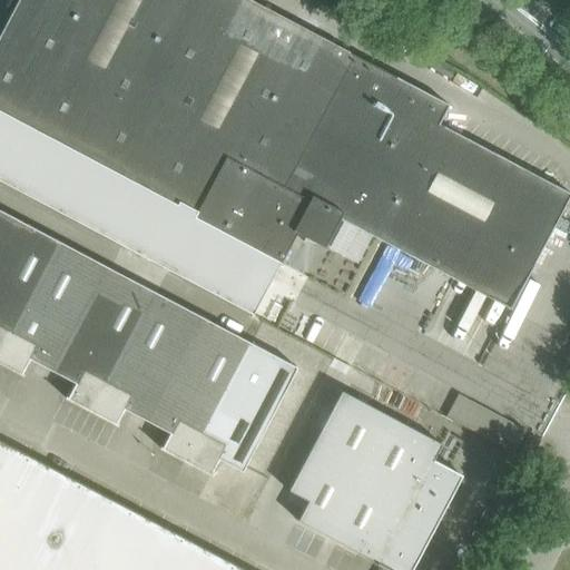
[(17,0),(0,32),(0,180),(253,315),(279,263),(296,233),(305,237),(303,242),(312,246),(314,243),(323,247),(338,218),(509,310),(569,194),(569,193),(438,124),(448,105),(249,0),(17,0)]
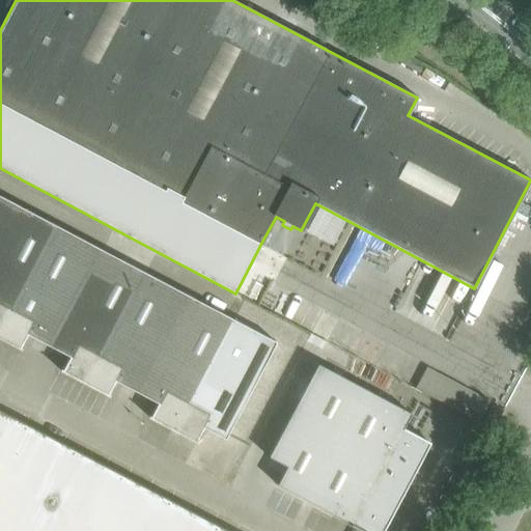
[(0,223),(11,202),(0,195),(0,223)]
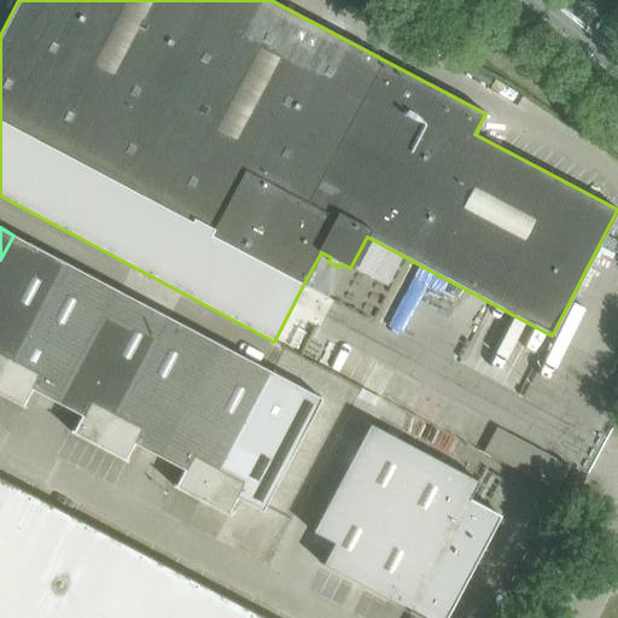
[(13,235),(0,260),(0,384),(64,262),(13,235)]
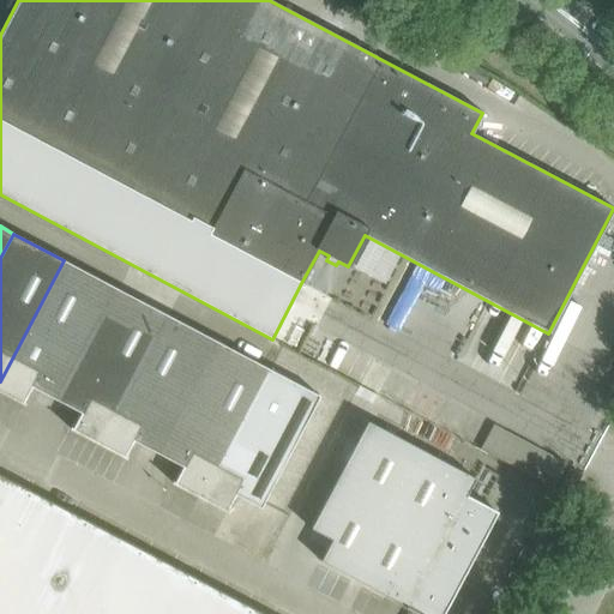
[(115,288),(64,260),(0,381),(0,391),(23,404),(24,403),(23,402),(26,397),(25,396),(30,387),(55,401),(115,288)]
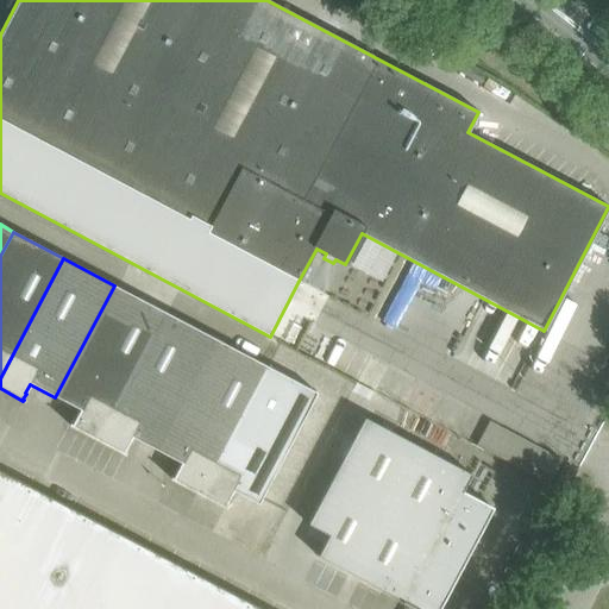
[(114,286),(55,397),(80,410),(75,419),(74,419),(71,425),(70,424),(69,426),(96,440),(164,312),(114,286)]
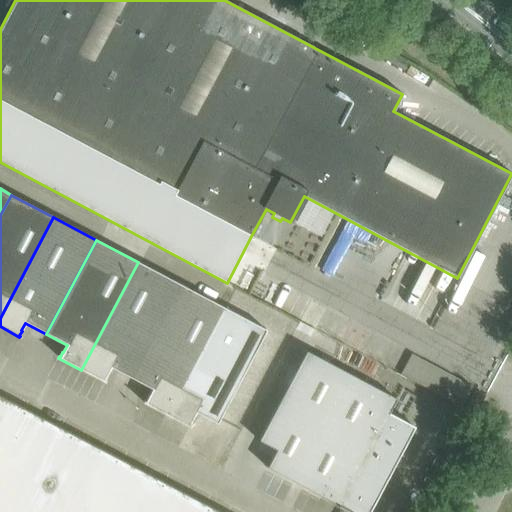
[(180,284),(138,262),(81,370),(104,382),(105,381),(104,380),(107,376),(106,375),(110,367),(130,378),(180,284)]
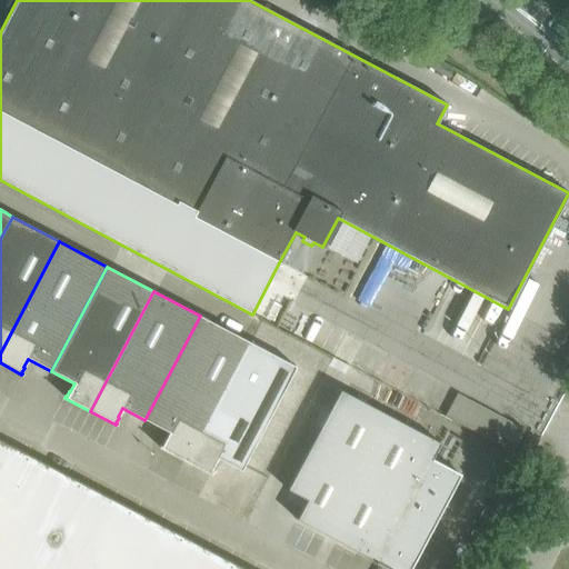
[(200,316),(145,420),(169,432),(163,441),(160,447),(160,446),(159,447),(185,461),(248,341),(200,316)]
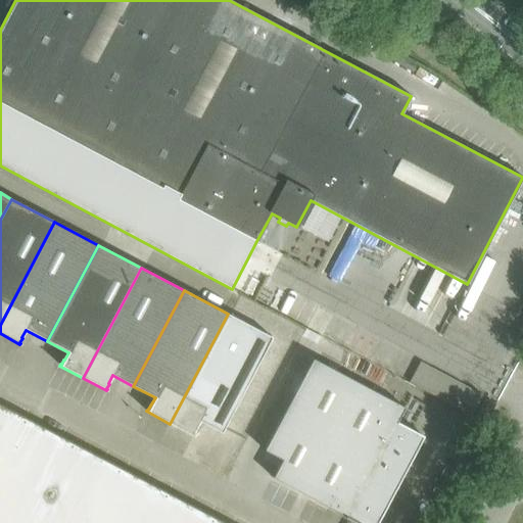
[(272,337),(228,314),(170,424),(193,436),(194,435),(193,434),(195,429),(199,421),(222,433),(272,337)]
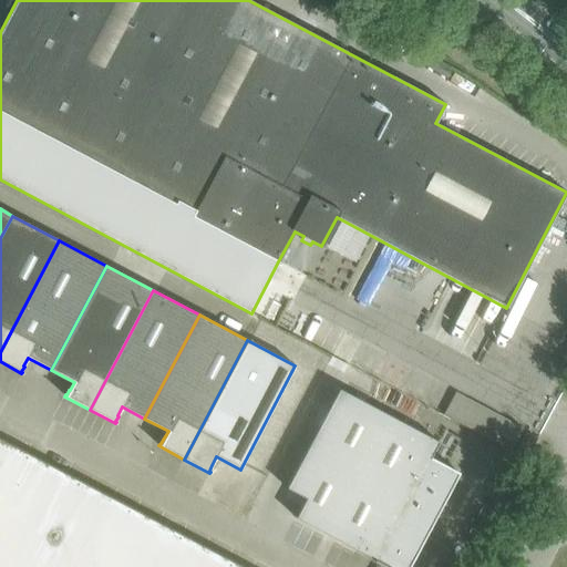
[(373,562),(378,564),(383,566),(409,566),(415,554),(459,473),(430,459),(439,442),(338,388),(286,488),(305,498),(295,518),(374,560),(373,562)]
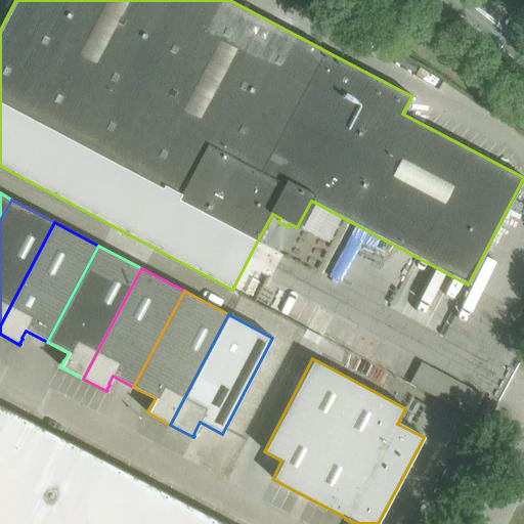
[(477,417),(478,418),(486,423),(495,405),(486,400),(477,417)]
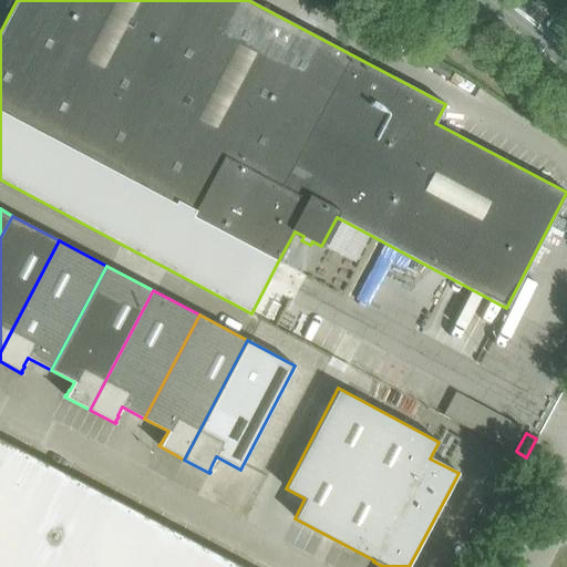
[(0,566),(243,566),(0,439),(0,566)]
